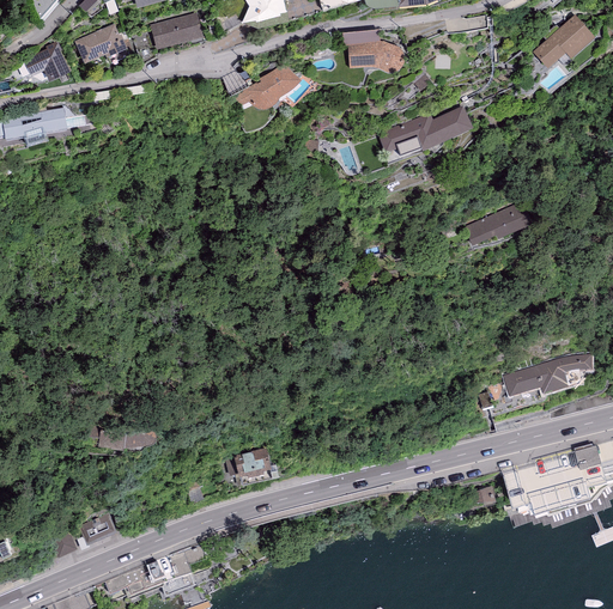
[(31,0),(41,19),(56,0),(31,0)]
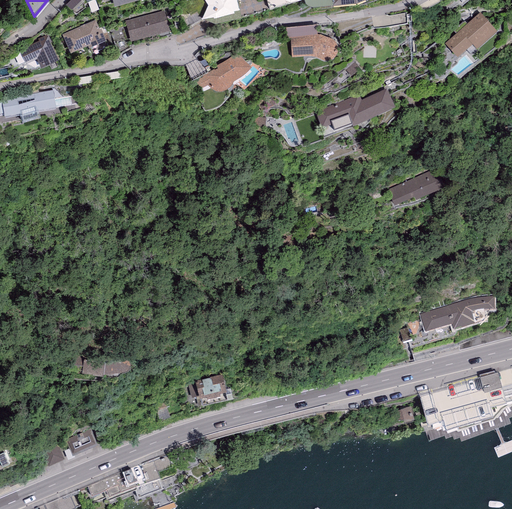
[(205,0),(207,3),(201,18),(215,24),(242,19),(237,0),(205,0)]
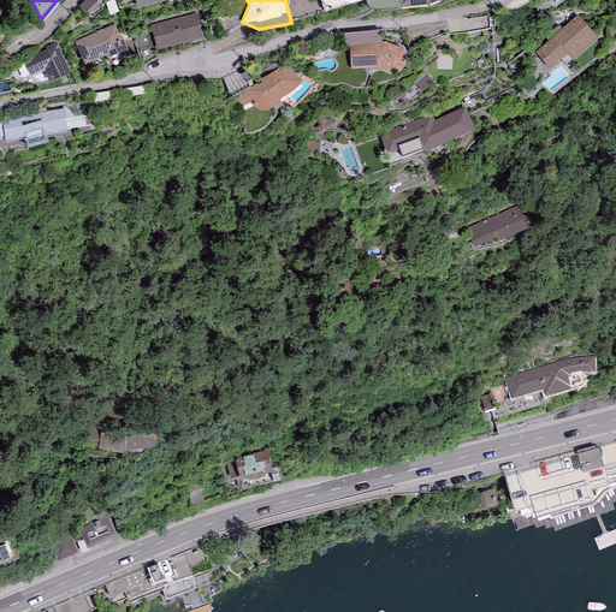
[(197,11),(150,23),(157,48),(203,36),(197,11)]
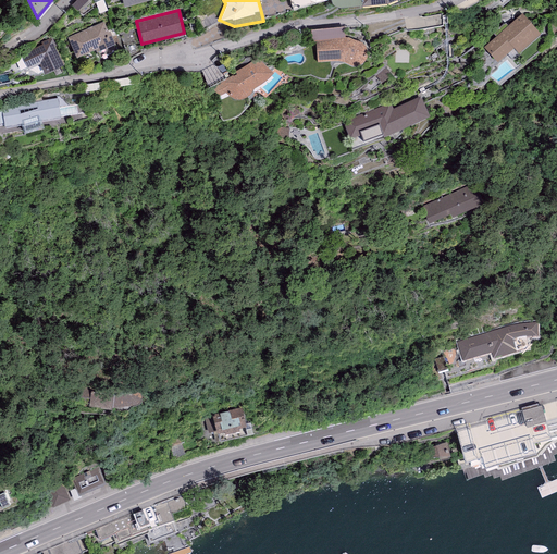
[(522,15),(486,46),(498,60),(514,47),(519,52),(539,34),(522,15)]
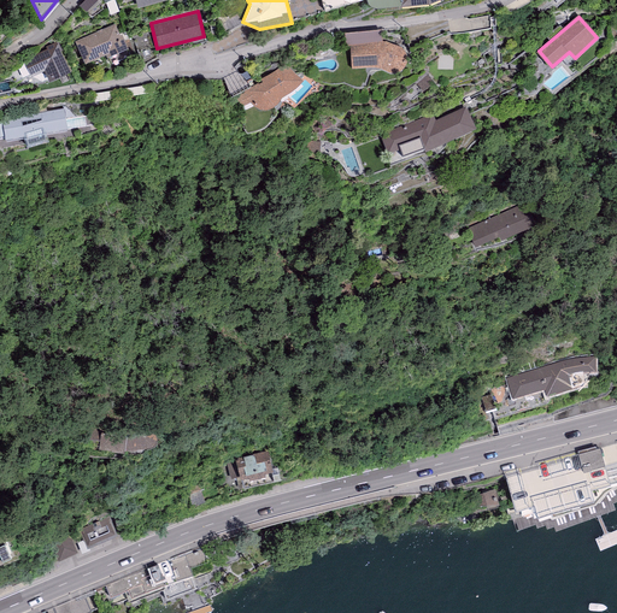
[(115,22),(75,39),(84,63),(106,54),(107,57),(128,48),(122,33),(119,34),(115,22)]
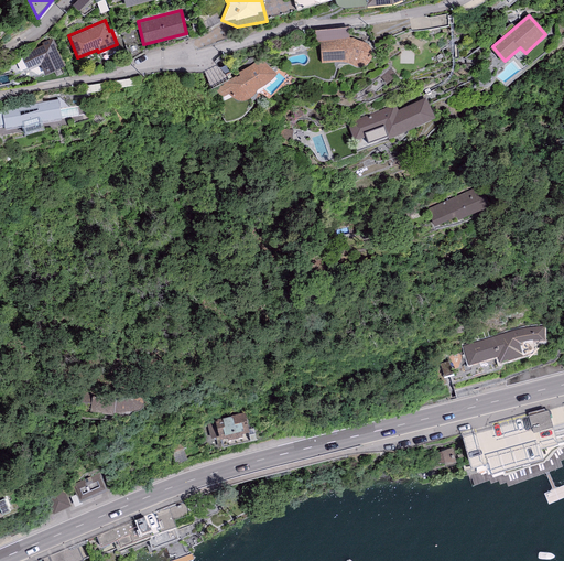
[(348,27),(316,30),(317,42),(321,42),(322,61),(345,58),(357,64),(362,64),(367,61),(369,56),(370,52),(369,47),(366,43),(349,38),(348,27)]
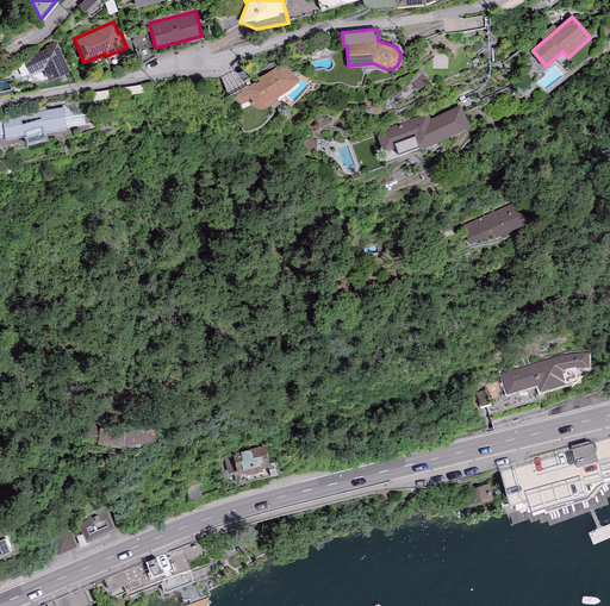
[(70,73),(55,39),(45,43),(47,47),(23,57),(31,75),(43,70),(49,81),(70,73)]
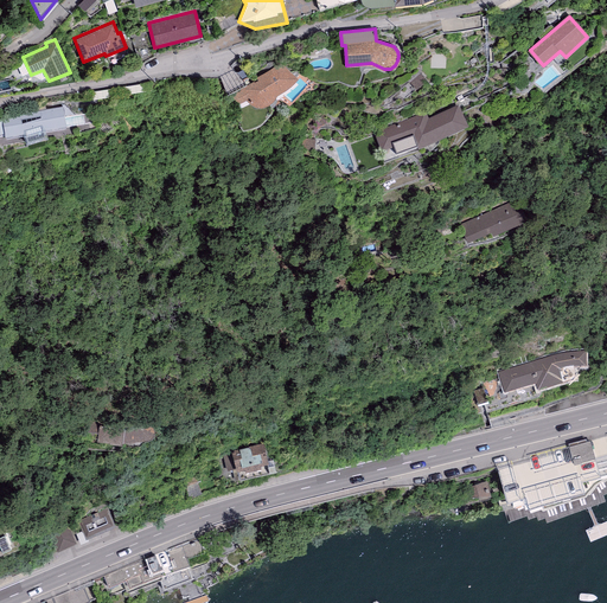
[(281,63),(234,91),(238,101),(248,96),(259,106),(264,106),(270,102),(276,95),(287,88),(295,78),(281,63)]
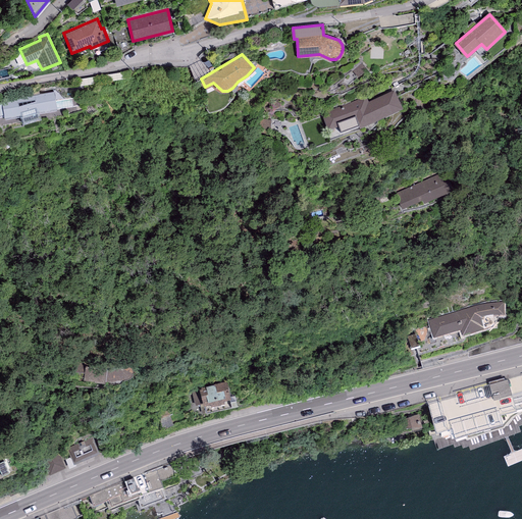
[(49,91),(0,98),(0,115),(52,107),(49,91)]
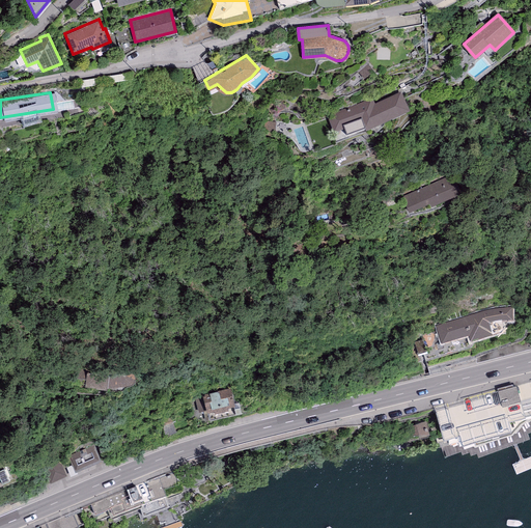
[(371,96),(329,113),(334,130),(366,117),(369,126),(407,111),(400,93),(373,103),(371,96)]
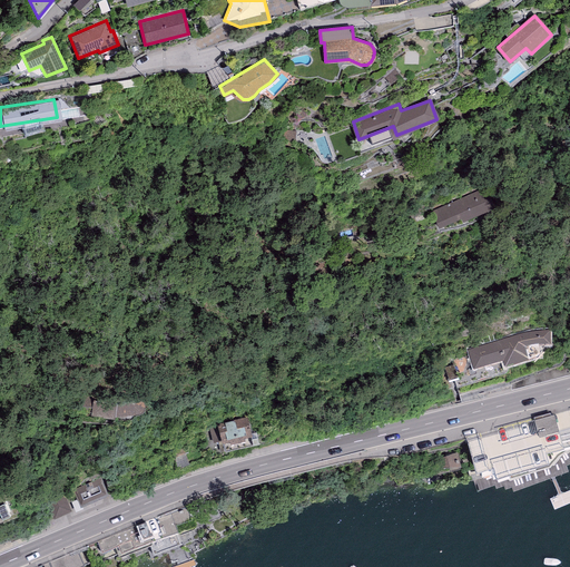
[(295,129),(286,128),(285,138),(294,139),(295,129)]
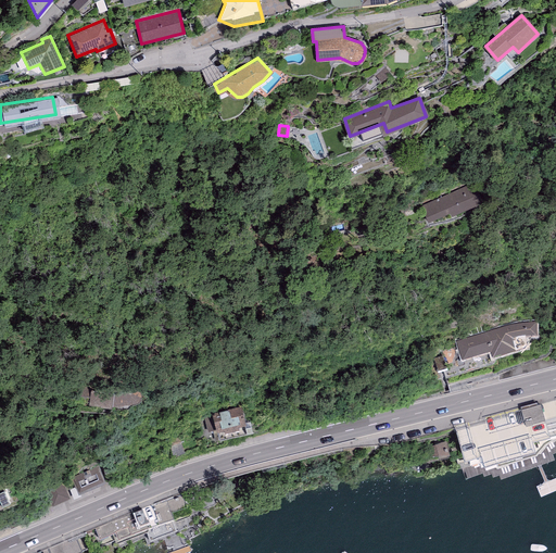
[(472,183),(422,205),(429,221),(450,211),(452,214),(480,201),(472,183)]
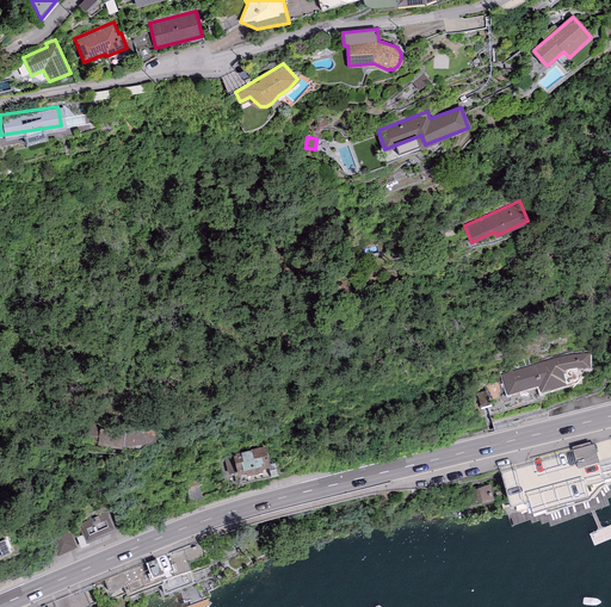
[(560,351),(497,371),(504,395),(563,376),(563,366),(584,366),(584,351),(560,351)]
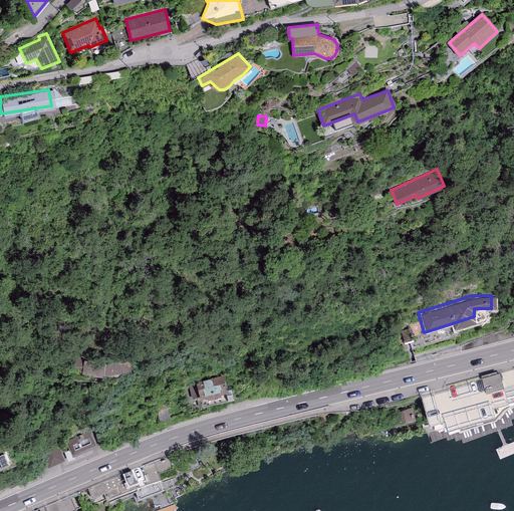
[(104,363),(70,356),(69,362),(83,364),(82,372),(102,374),(126,370),(130,366),(127,356),(117,361),(104,363)]
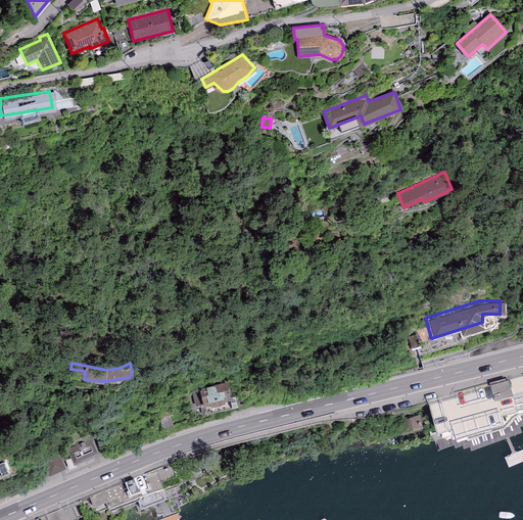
[(522,373),(435,400),(447,438),(522,415),(522,373)]
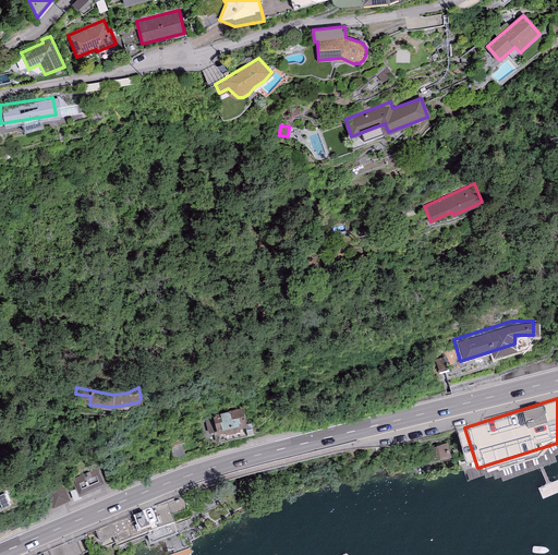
[(238,411),(206,419),(209,431),(218,429),(219,437),(242,433),(238,411)]
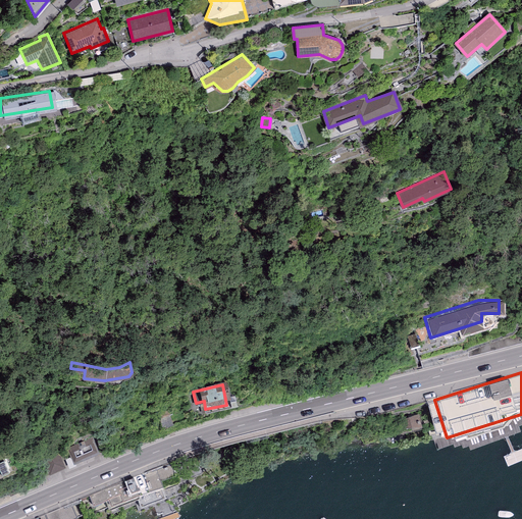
[(88,432),(65,440),(71,459),(95,451),(88,432)]
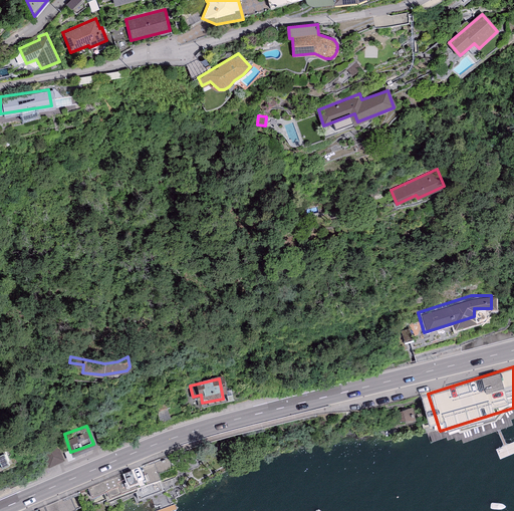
[(53,440),(35,448),(43,466),(61,457),(53,440)]
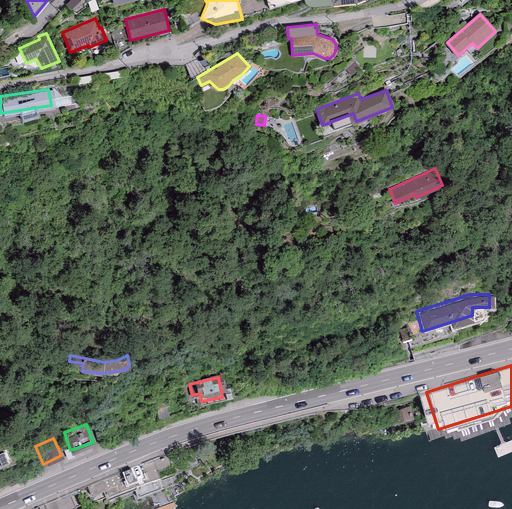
[(78,508),(72,493),(41,507),(41,508),(78,508)]
